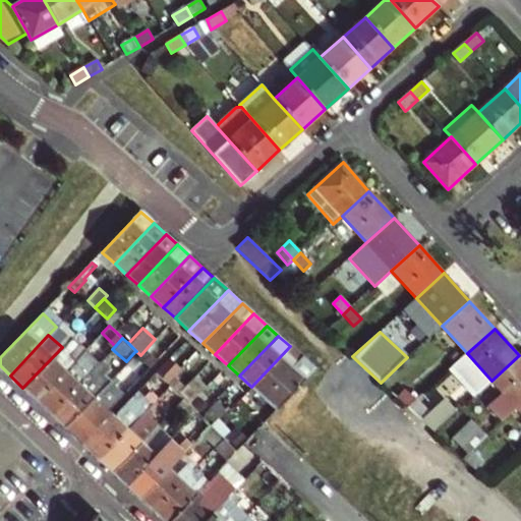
[(302,358),(290,346),(251,387),(264,398),(302,358)]
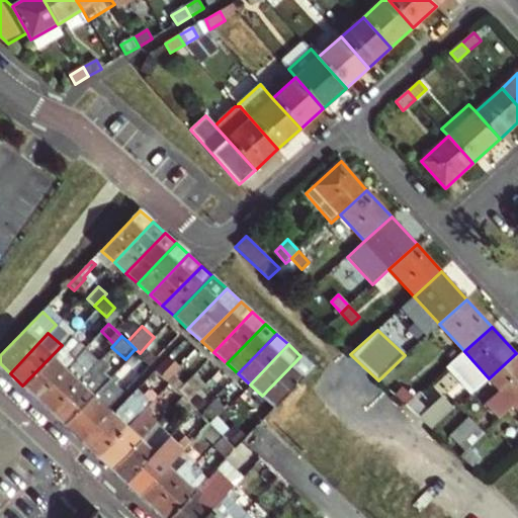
[(62,345),(22,385),(36,398),(75,358),(62,345)]
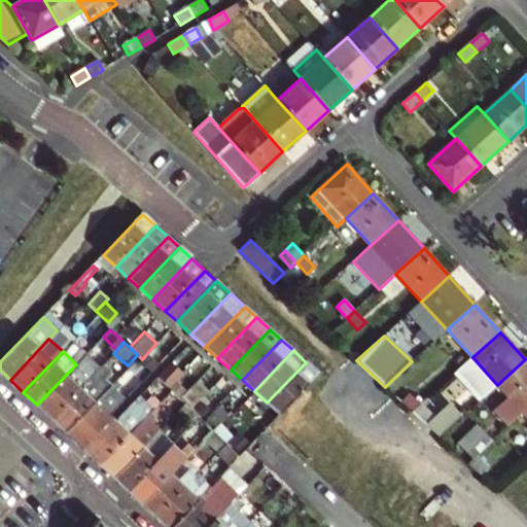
[(136,356),(128,365),(143,381),(151,371),(136,356)]
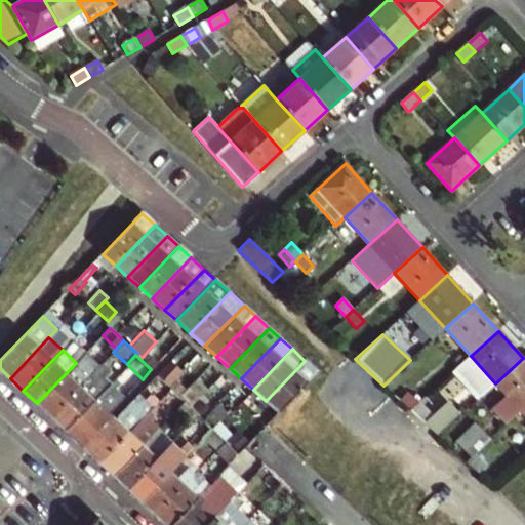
[(471,356),(457,369),(482,396),(495,384),(471,356)]
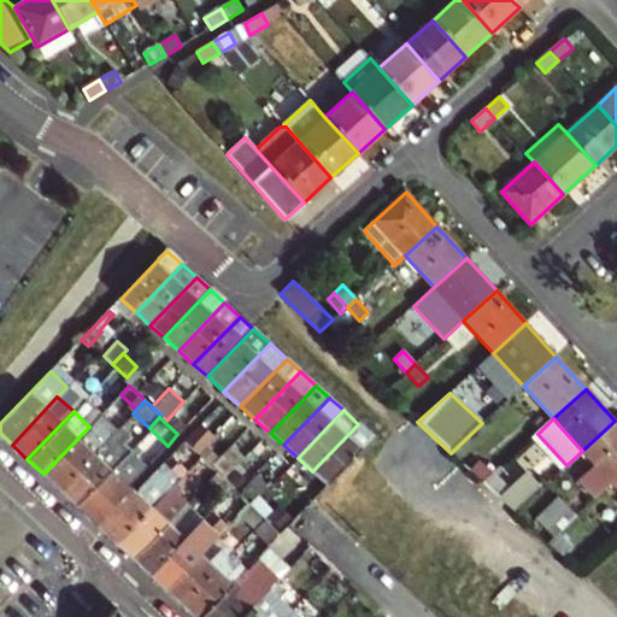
[(89,427),(105,441),(112,434),(97,419),(89,427)]
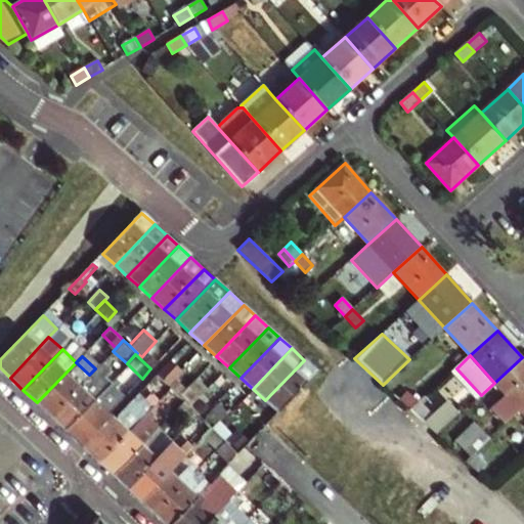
[(523,405),(523,359),(522,357),(494,383),(506,395),(492,407),(506,423),(520,410),(523,405)]
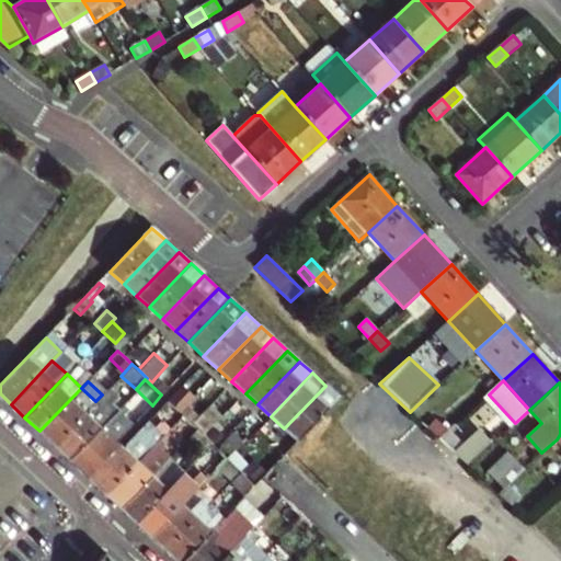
[(297,441),(339,398),(325,386),(284,428),(297,441)]
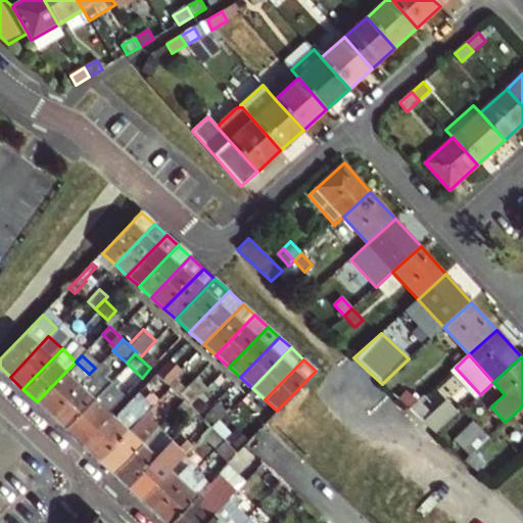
[(76,362),(37,401),(50,415),(89,374),(76,362)]
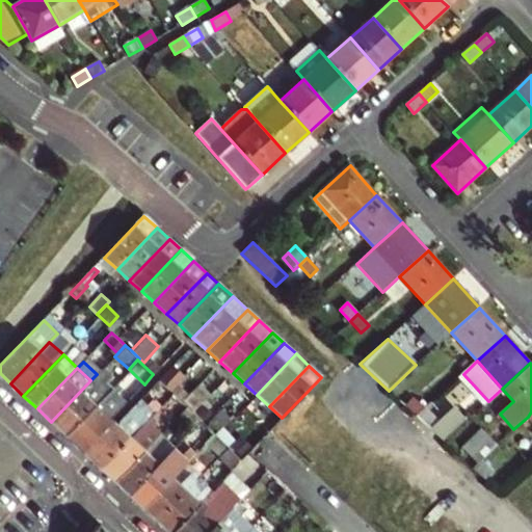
[(174,368),(161,380),(169,388),(182,376),(174,368)]
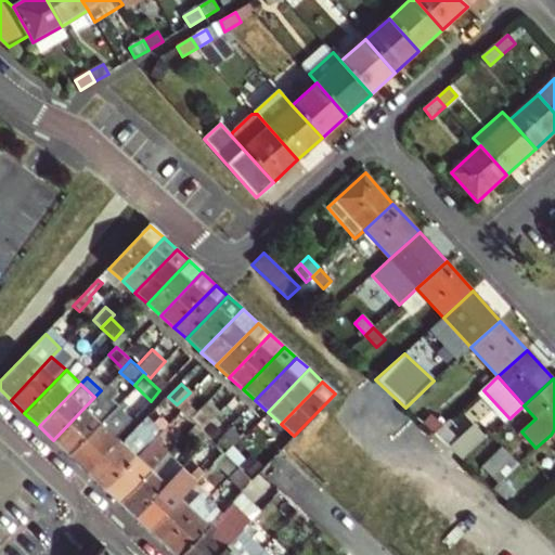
[(68,454),(110,411),(94,397),(53,440),(68,454)]
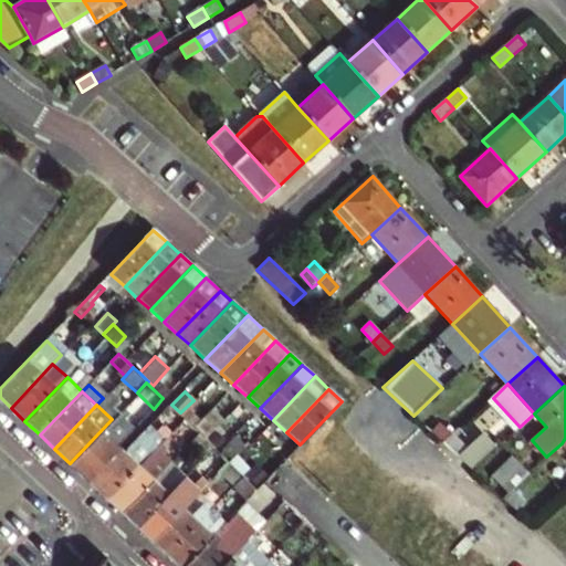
[(212,409),(196,426),(206,436),(223,419),(212,409)]
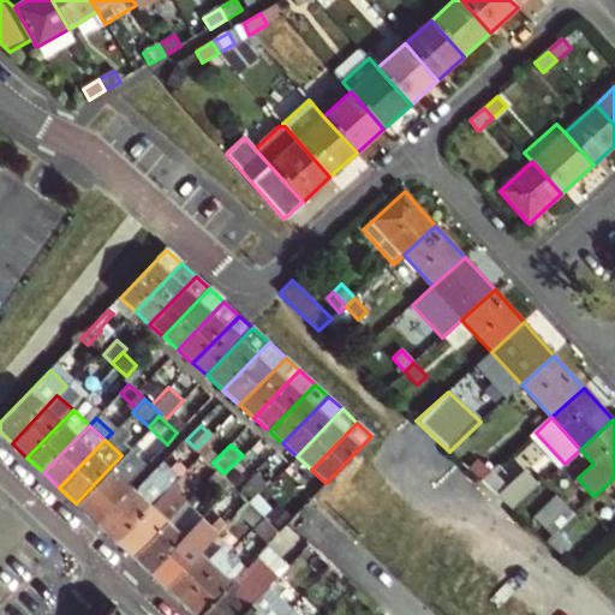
[(138,471),(121,455),(76,503),(93,520),(127,483),(138,471)]
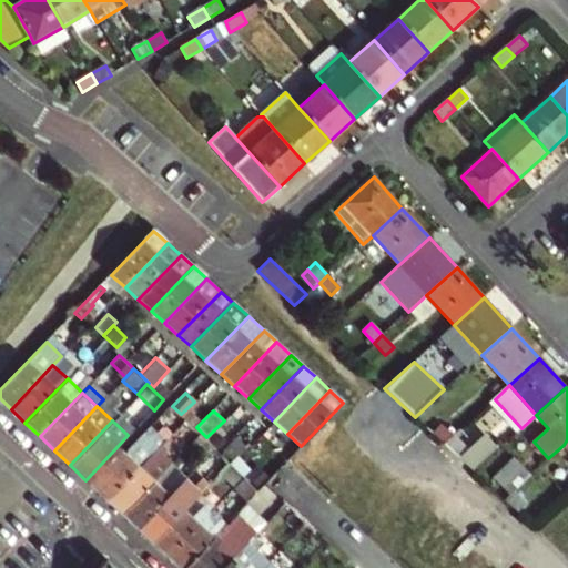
[(201,434),(194,427),(188,421),(176,433),(190,446),(201,434)]
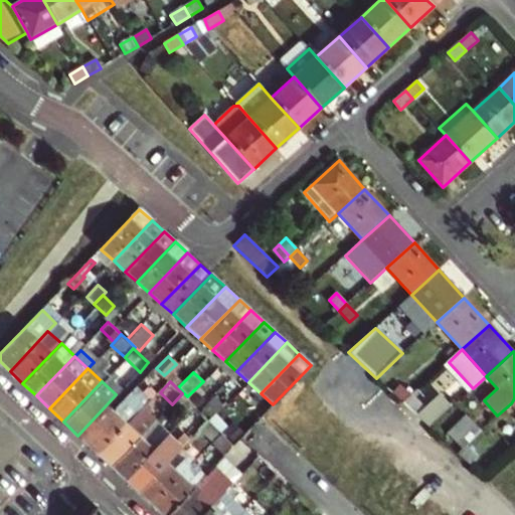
[(399,385),(392,392),(403,403),(410,396),(399,385)]
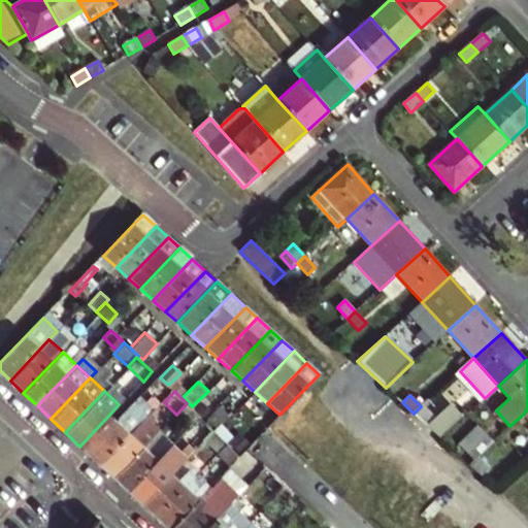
[(176,415),(191,427),(200,417),(193,409),(187,403),(176,415)]
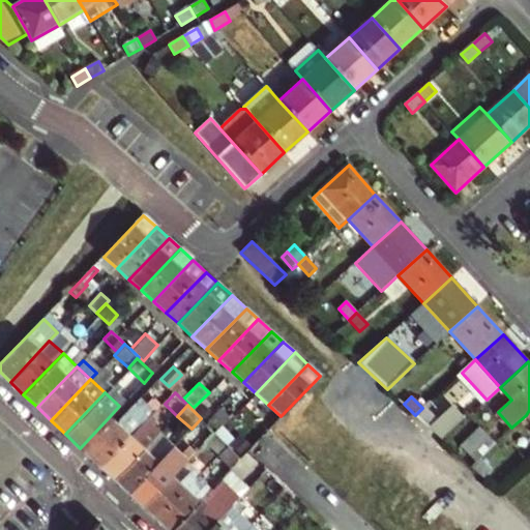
[(86,453),(100,467),(139,425),(142,428),(148,422),(156,413),(149,406),(141,415),(133,407),(124,413),(116,421),(86,453)]
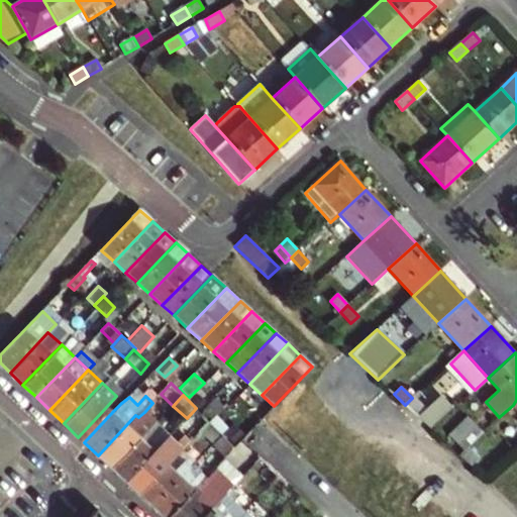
[(211,420),(226,404),(217,396),(203,412),(211,420)]
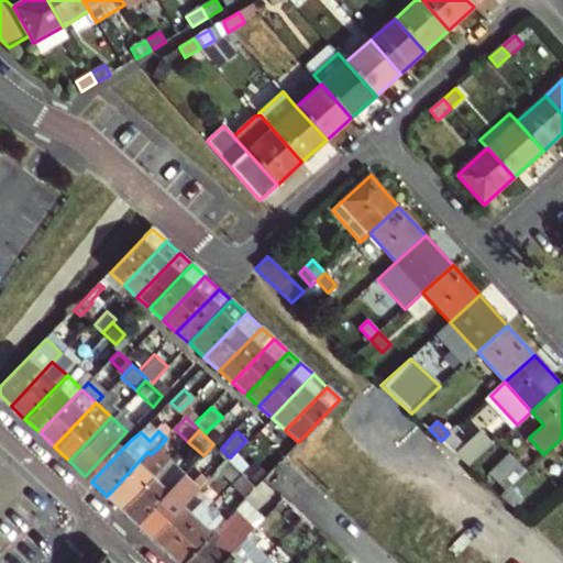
[(465,448),(449,433),(441,441),(453,452),(456,455),(465,448)]
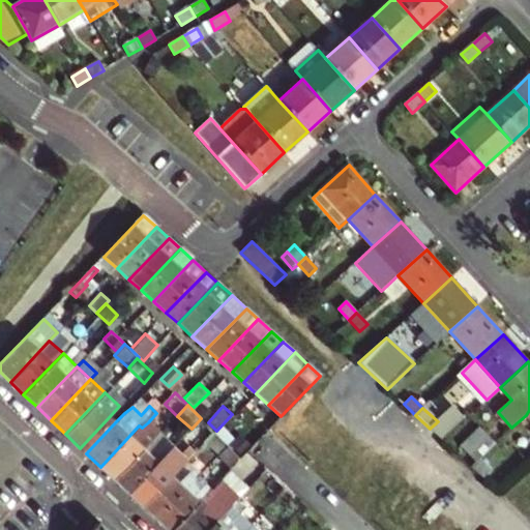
[(438,421),(430,429),(442,440),(464,420),(452,408),(438,421)]
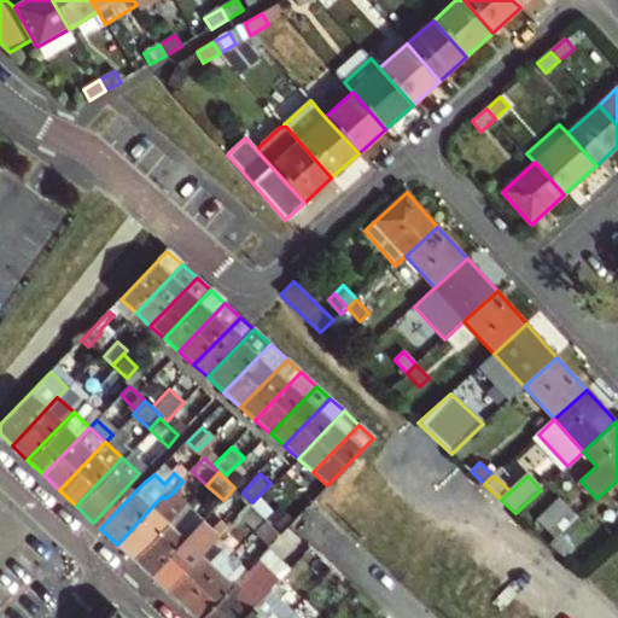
[(97,525),(100,529),(135,491),(132,488),(128,485),(93,523),(97,525)]
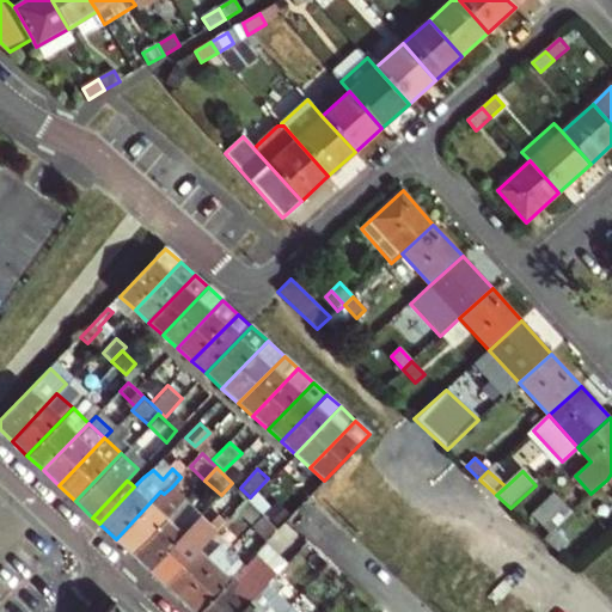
[(250,501),(262,513),(281,491),(270,481),(250,501)]
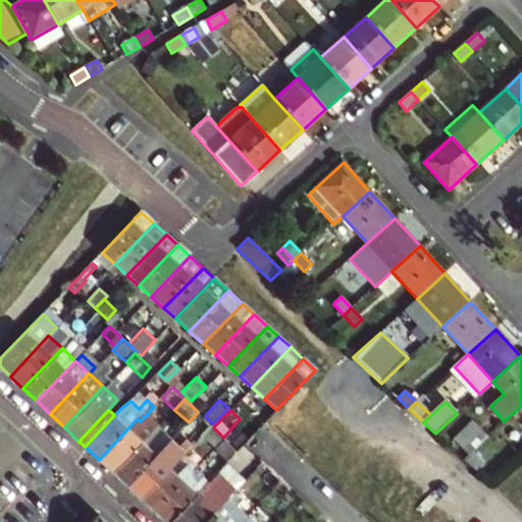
[(198,412),(189,422),(202,435),(211,425),(202,416),(198,412)]
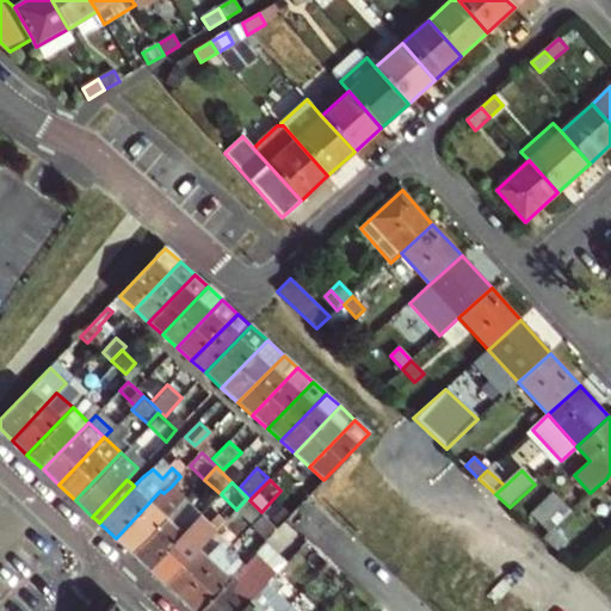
[(160,491),(116,538),(131,553),(177,506),(178,507),(183,503),(185,501),(171,487),(164,493),(160,491)]
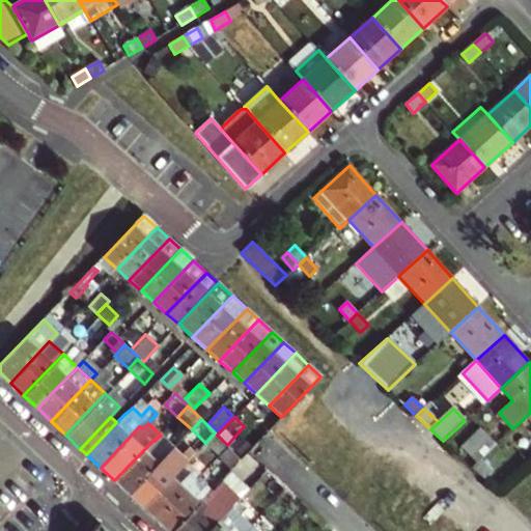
[(475,464),(479,459),(495,445),(481,429),(460,448),(475,464)]
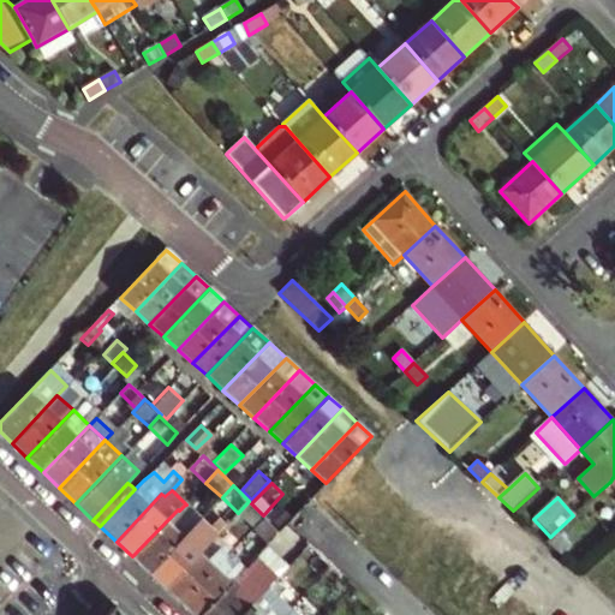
[(199,521),(184,506),(179,511),(178,509),(132,556),(149,572),(193,524),(196,526),(199,521)]
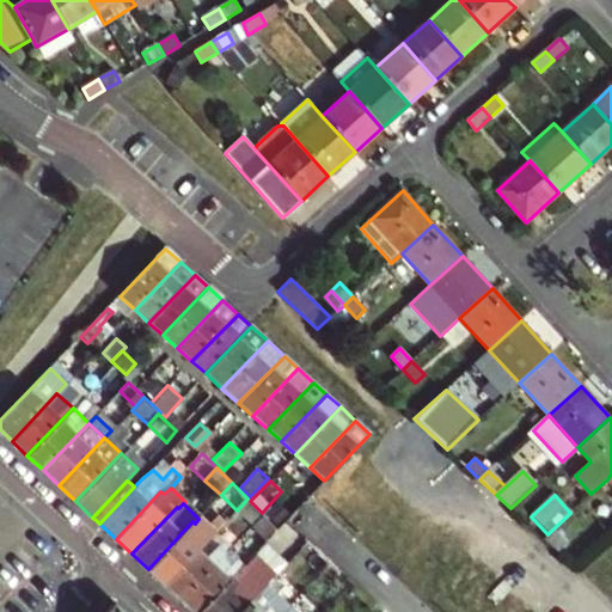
[(193,521),(148,569),(165,585),(209,537),(212,538),(215,534),(225,524),(218,516),(207,527),(199,519),(195,524),(193,521)]
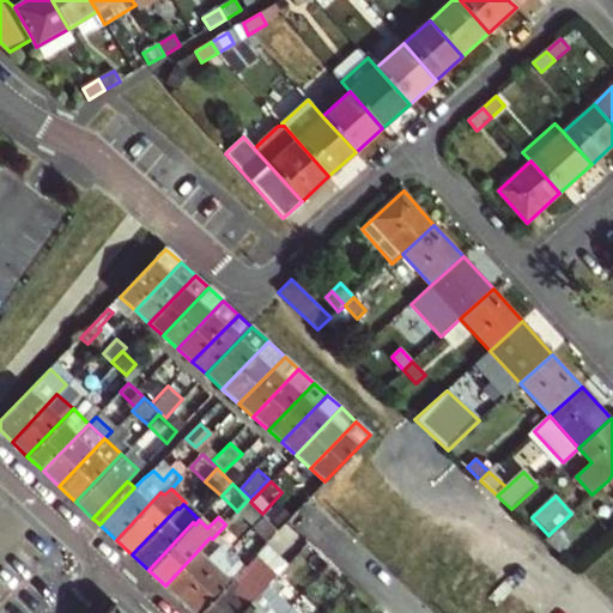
[(254,536),(263,546),(277,532),(267,523),(254,536)]
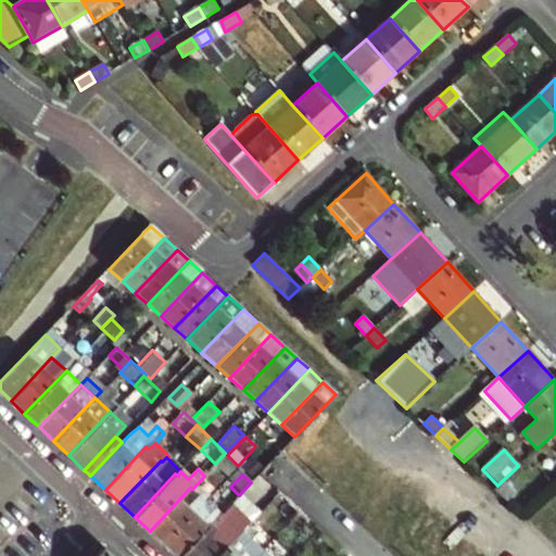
[(514,492),(502,481),(497,485),(494,489),(506,501),(514,492)]
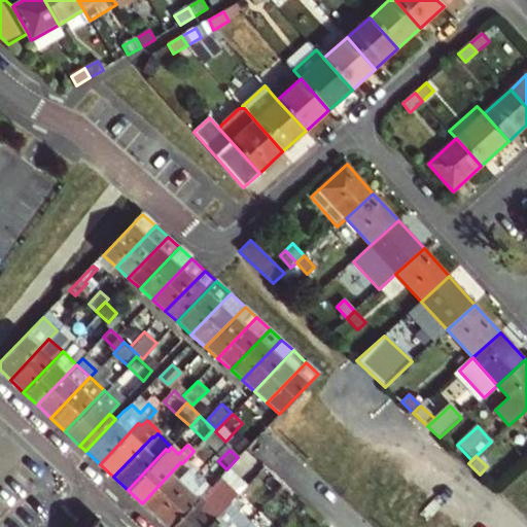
[(155,517),(198,471),(185,460),(182,463),(180,462),(142,503),(155,517)]
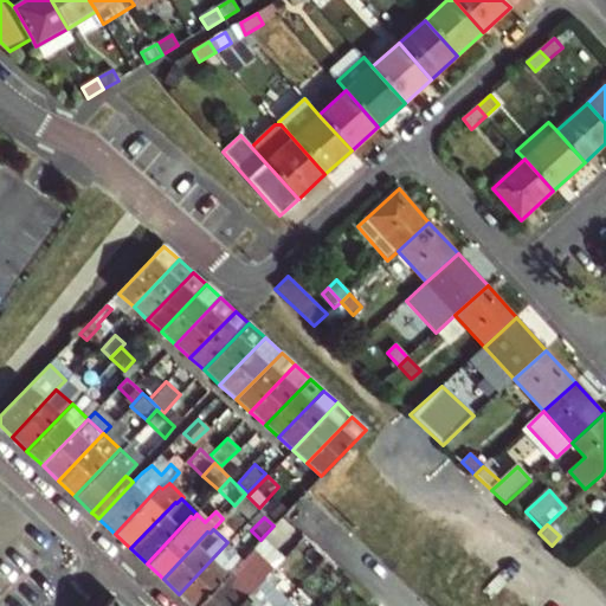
[(243,558),(227,542),(179,594),(191,605),(197,605),(234,567),(243,558)]
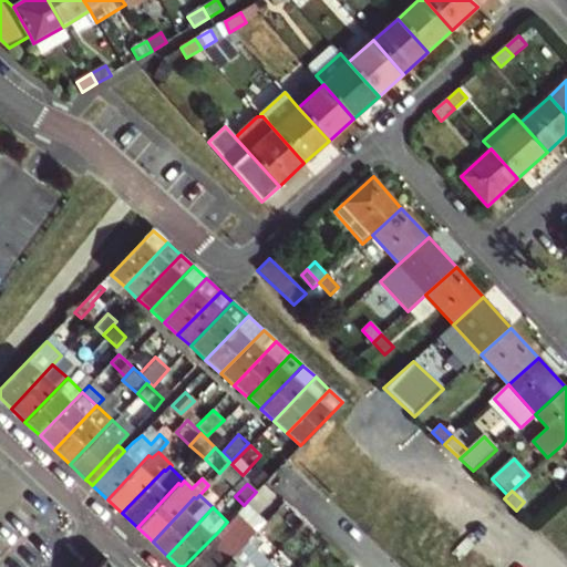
[(236,513),(227,522),(243,536),(247,540),(256,532),(236,513)]
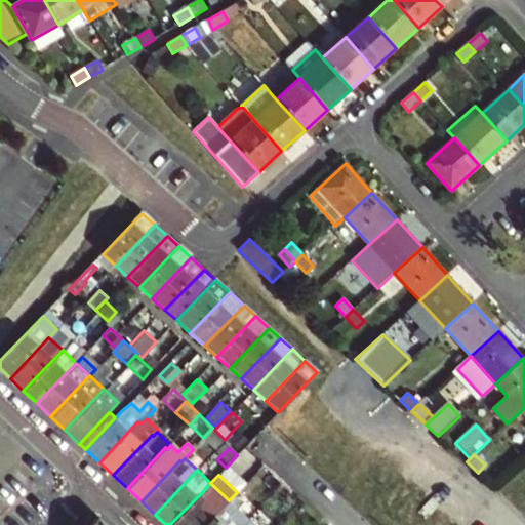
[(210,483),(203,491),(170,524),(205,524),(218,512),(225,506),(229,500),(225,496),(210,483)]
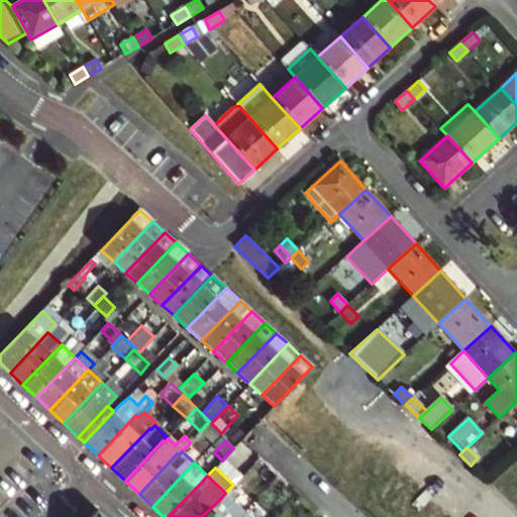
[(202,516),(237,516),(244,511),(225,493),(221,498),(215,504),(202,516)]
